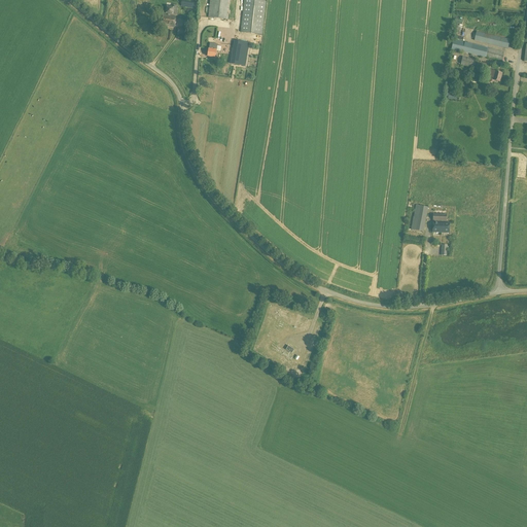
[(227,20),(230,0),(210,0),(208,18),(227,20)]
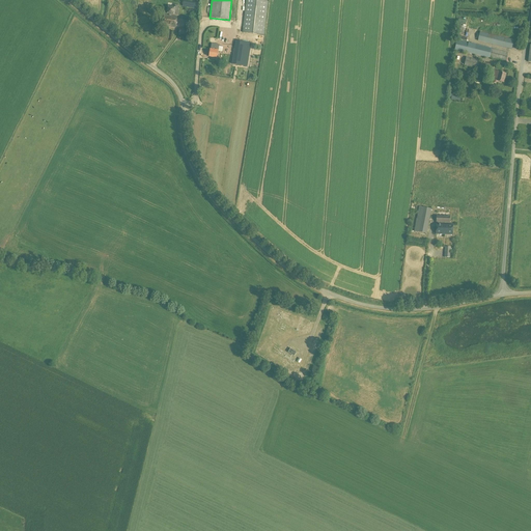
[(264,35),(268,1),(256,0),(246,0),(242,33),(264,35)]
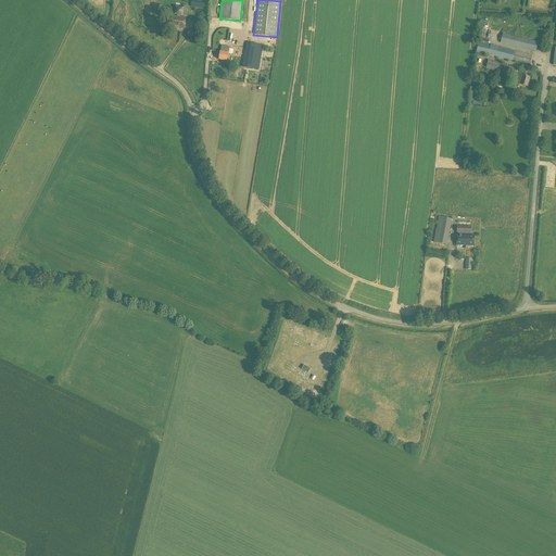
[(185,17),(186,13),(174,11),(174,16),(172,15),(171,27),(184,29),(186,17),(185,17)]
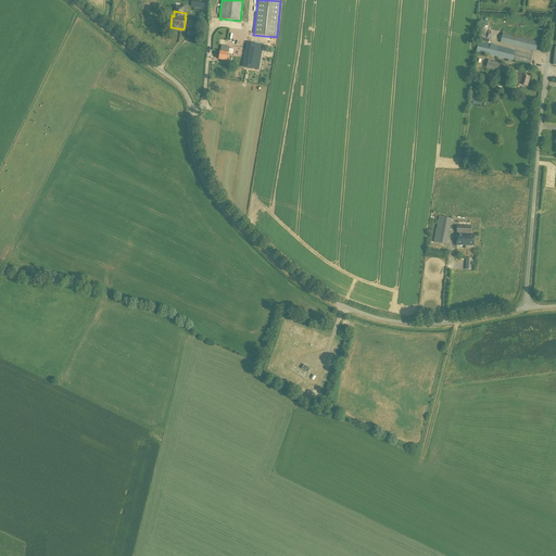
[(536,51),(539,42),(503,34),(501,42),(536,51)]
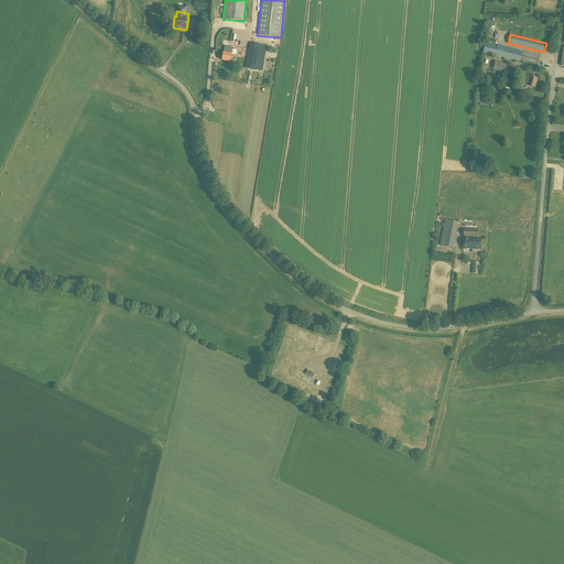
[(262,72),(267,46),(250,43),(246,68),(262,72)]
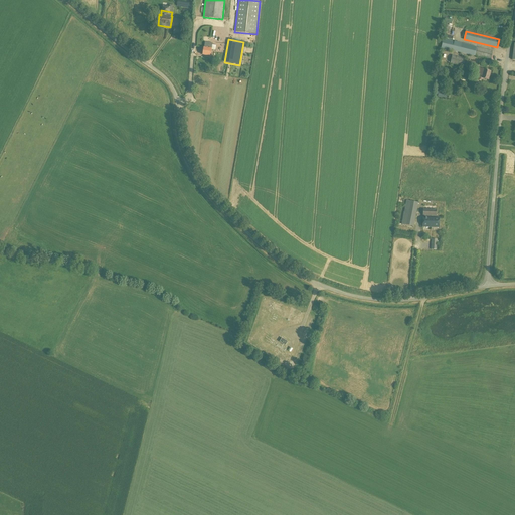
[(491,60),(493,51),(447,40),(445,49),(491,60)]
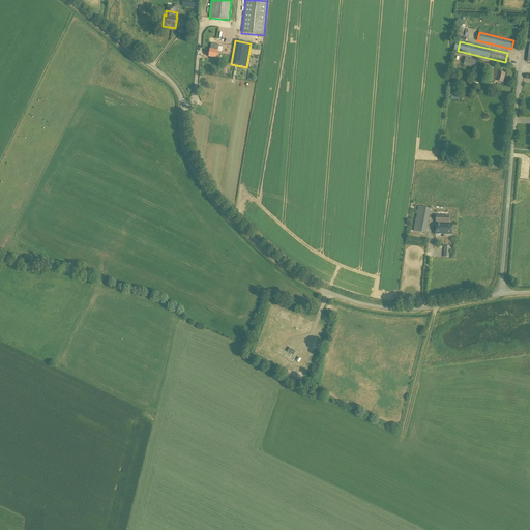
[(217,51),(218,45),(211,43),(210,50),(209,50),(208,57),(217,58),(218,51),(217,51)]
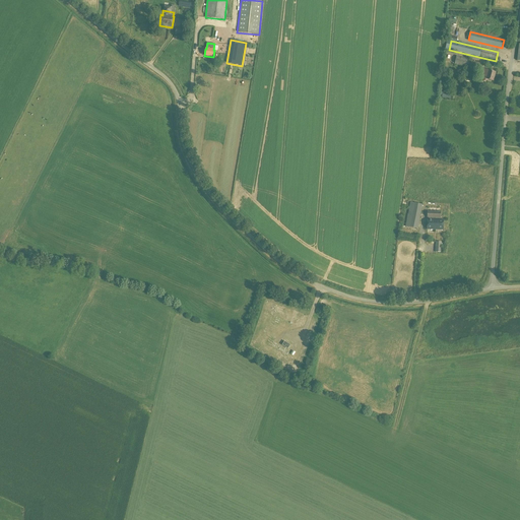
[(478,69),(480,63),(470,61),(470,59),(456,56),(454,65),(468,68),(468,67),(478,69)]
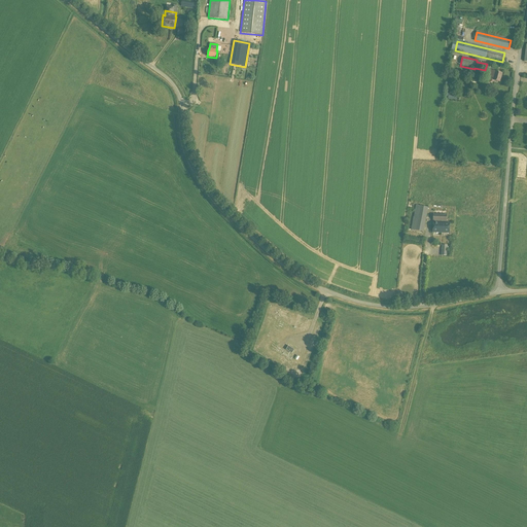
[(500,82),(502,73),(491,70),(488,81),(492,82),(493,80),(500,82)]
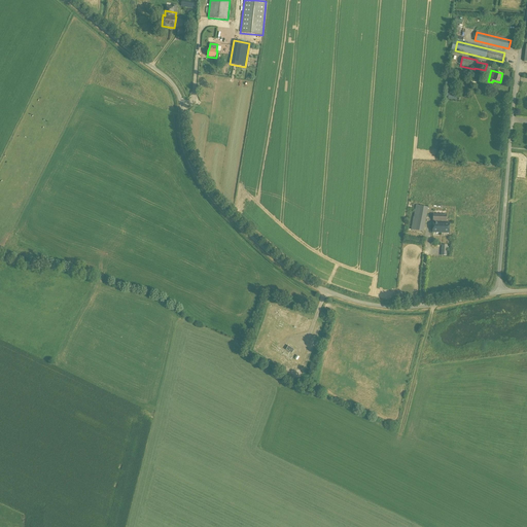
[(423,232),(428,208),(416,205),(411,230),(423,232)]
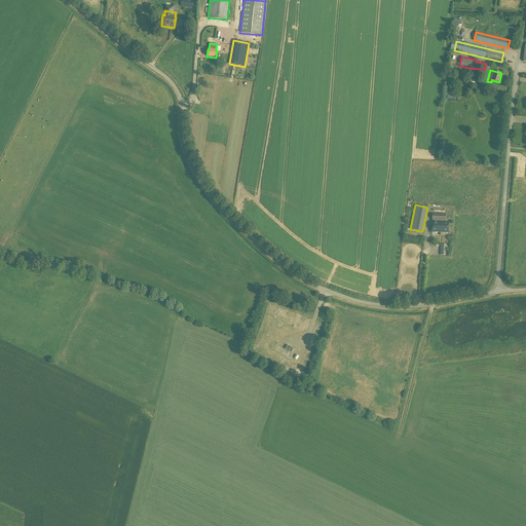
[(446,221),(446,214),(446,210),(433,210),(433,220),(446,221)]
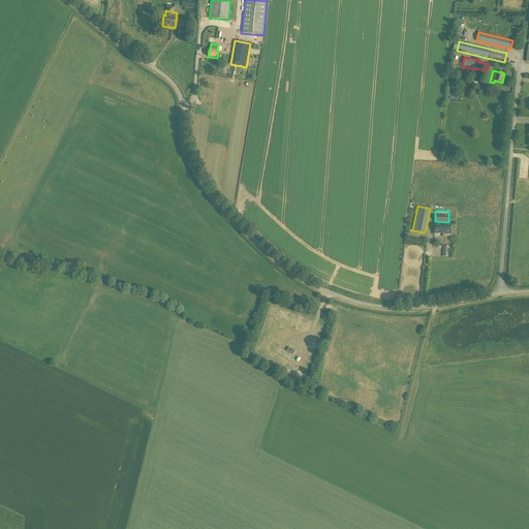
[(450,234),(452,223),(435,223),(434,234),(450,234)]
